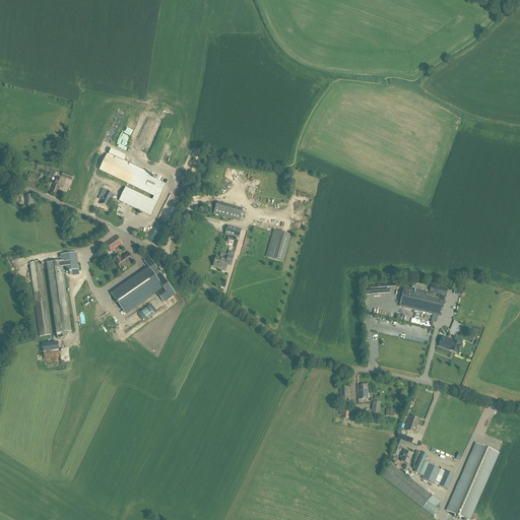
[(5,113),(4,122),(17,123),(18,114),(5,113)]
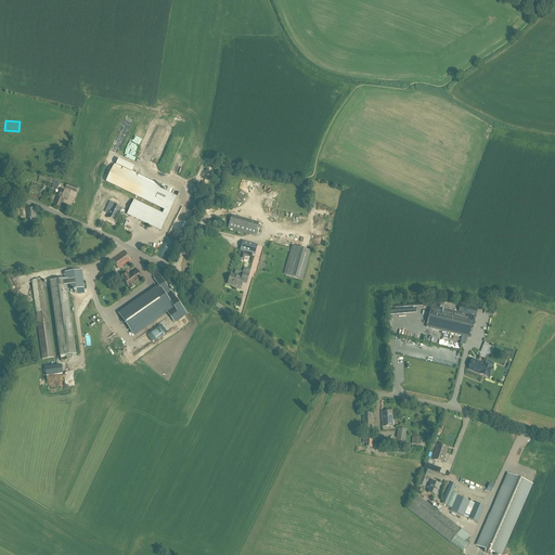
[(165,209),(163,214),(134,201),(127,215),(160,231),(177,197),(179,193),(168,188),(166,193),(160,190),(162,186),(131,171),(134,167),(118,159),(116,166),(115,165),(113,167),(106,181),(165,209)]
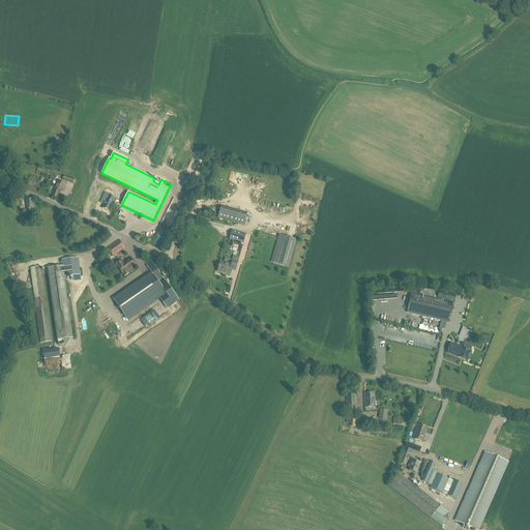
[(230,172),(213,189),(222,198),(238,179),(230,172)]
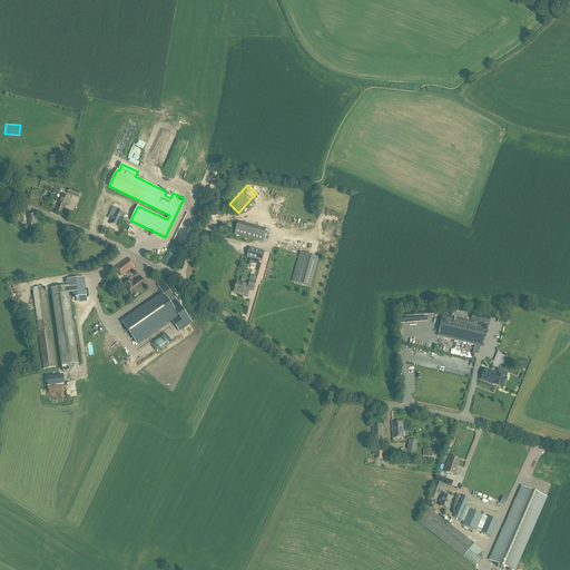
[(74,190),(69,188),(67,194),(78,198),(80,193),(74,190)]
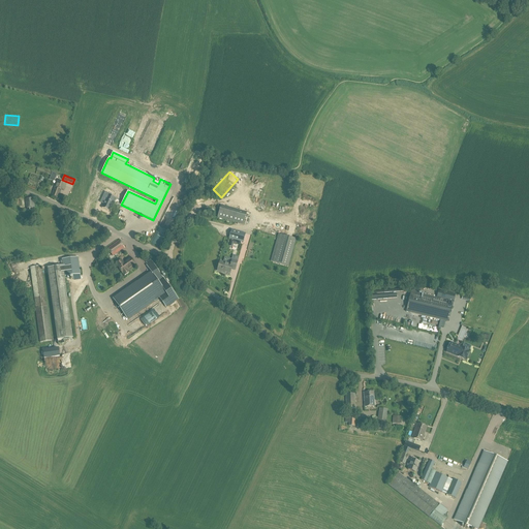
[(262,211),(269,176),(260,175),(255,210),(262,211)]
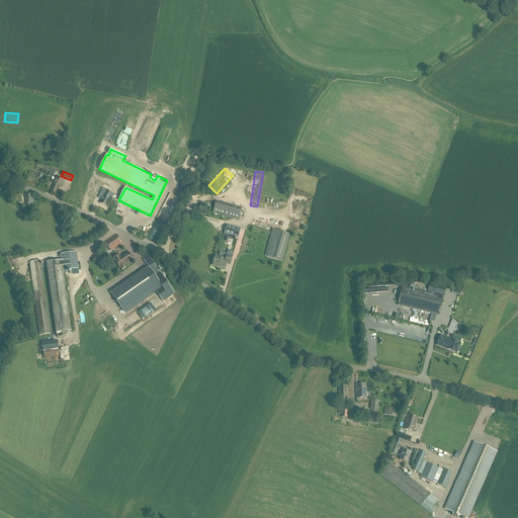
[(63,186),(65,180),(56,177),(51,192),(57,194),(60,185),(63,186)]
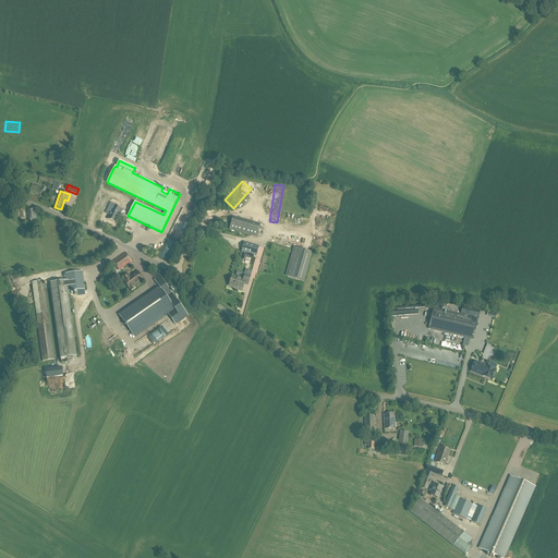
[(242,211),(264,216),(265,206),(243,203),(242,211)]
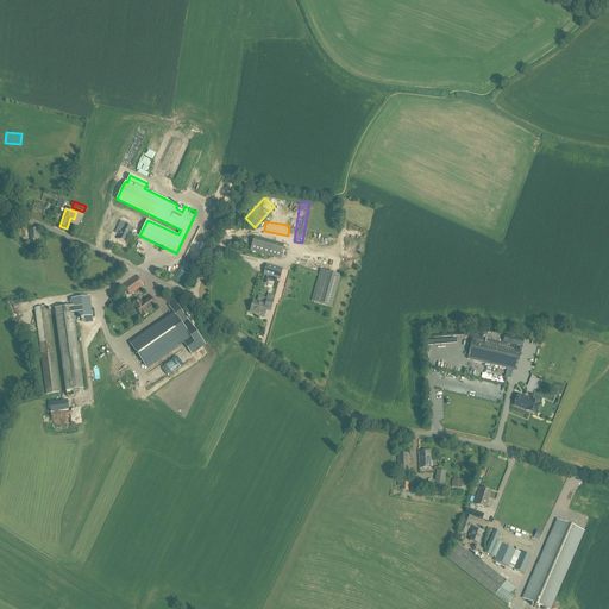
[(39,239),(38,228),(29,230),(30,240),(39,239)]
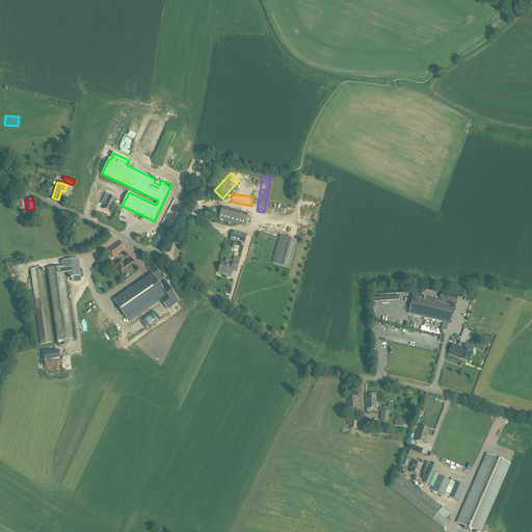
[(14,209),(19,209),(19,208),(22,208),(21,203),(19,203),(19,201),(12,202),(14,209)]
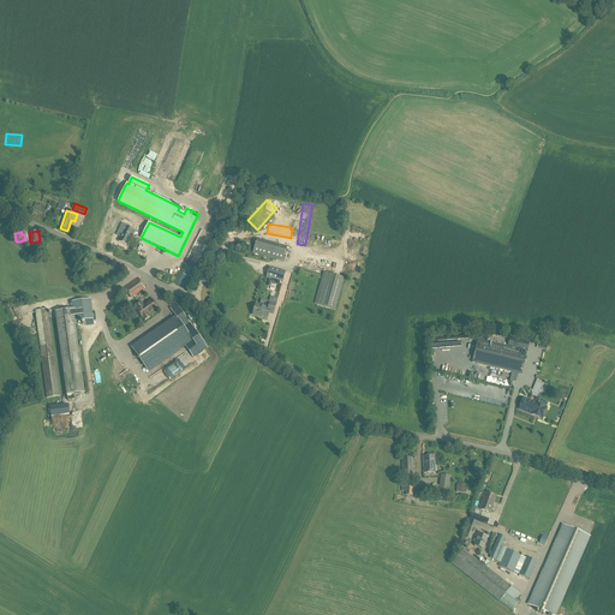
[(126,245),(131,236),(124,233),(119,242),(126,245)]
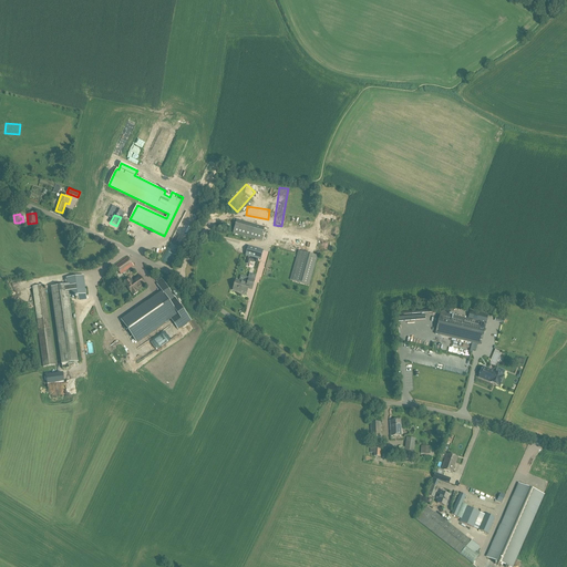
[(236,220),(233,234),(261,241),(265,228),(236,220)]
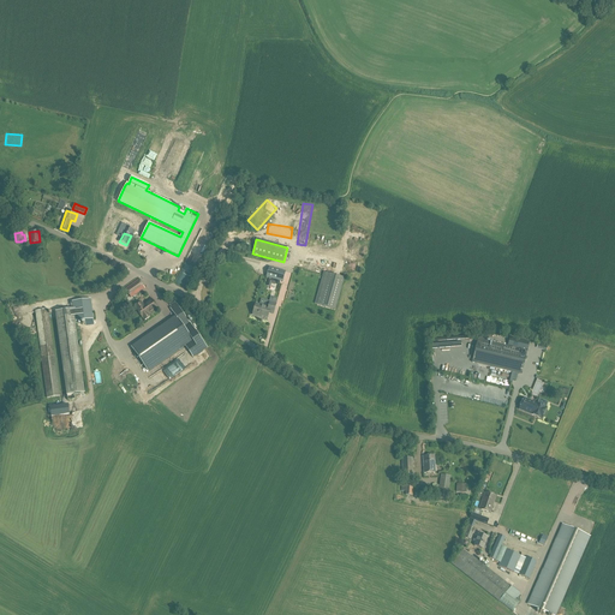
[(338,275),(341,260),(308,250),(303,266),(338,275)]
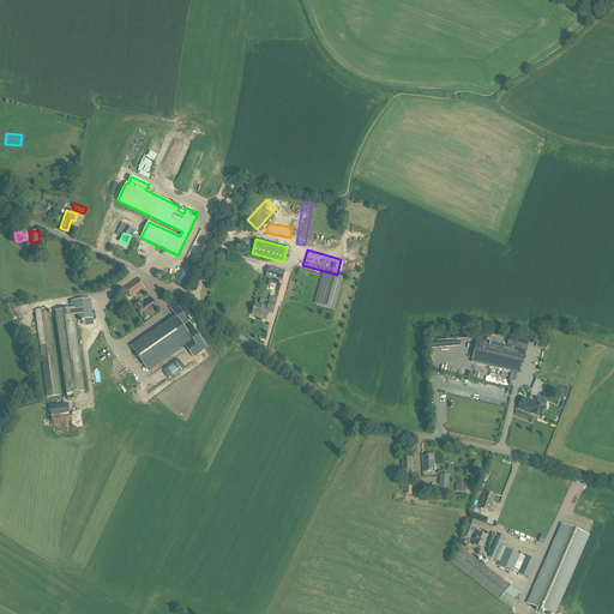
[(283,282),(286,271),(269,268),(266,277),(283,282)]
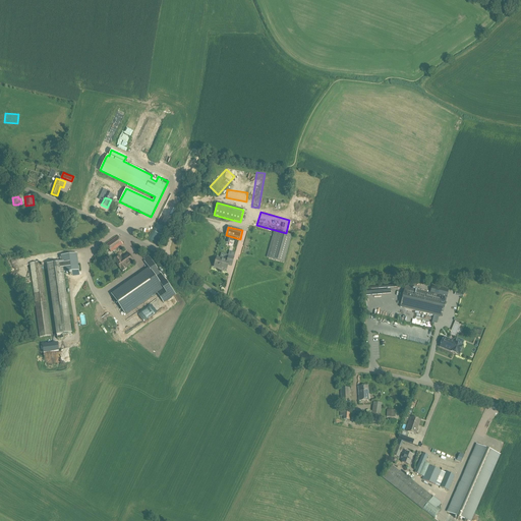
[(284,263),(291,236),(274,231),(267,257),(284,263)]
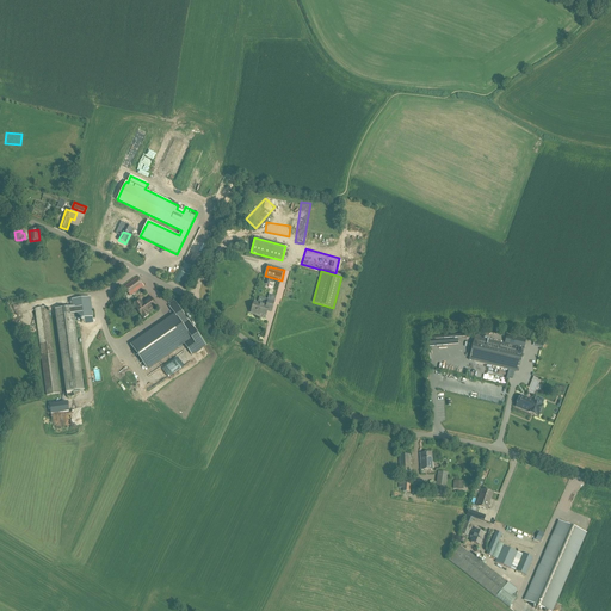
[(130,296),(143,287),(137,278),(124,288),(130,296)]
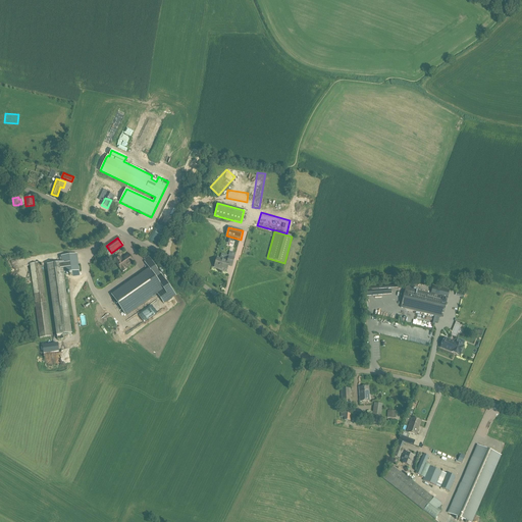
[(61,256),(62,262),(47,265),(57,335),(72,333),(64,273),(80,271),(77,254),(61,256)]
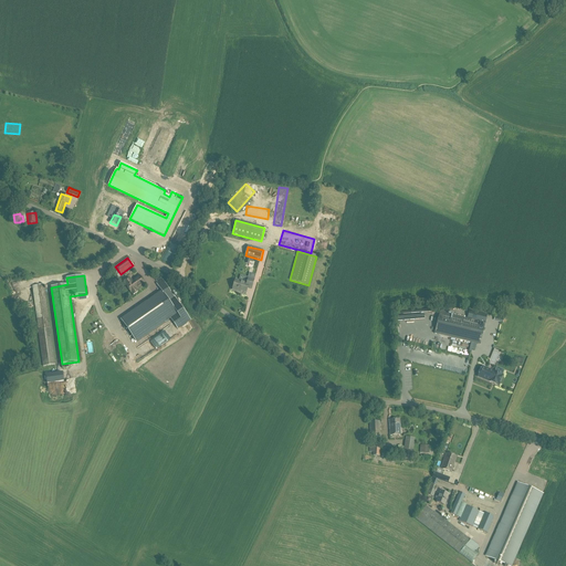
[(145,285),(139,275),(130,281),(129,279),(124,282),(133,295),(138,292),(137,291),(145,285)]
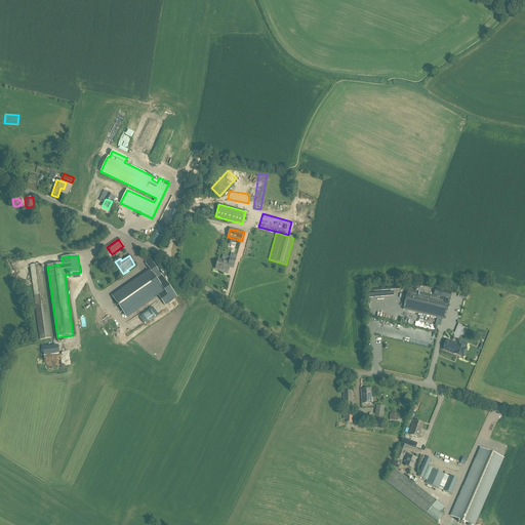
[(233,269),(236,260),(230,258),(229,263),(218,259),(215,269),(220,271),(220,270),(228,272),(229,268),(233,269)]
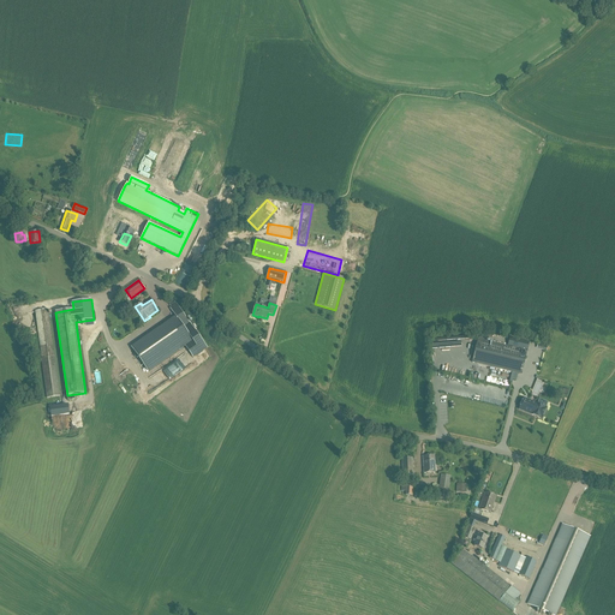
[(178,320),(133,351),(148,371),(186,345),(198,360),(210,353),(175,304),(169,308),(178,320)]
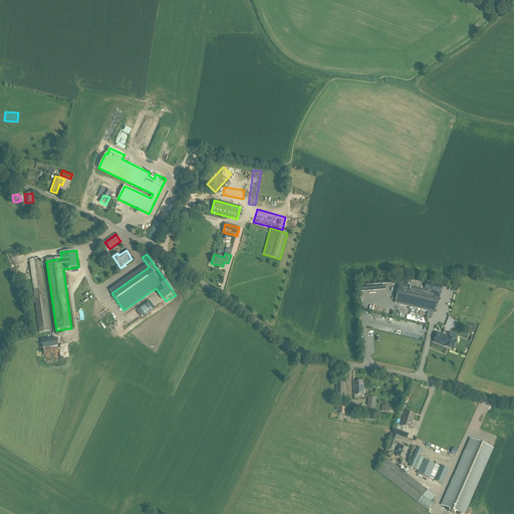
[(51,331),(40,258),(29,260),(40,333),(51,331)]
